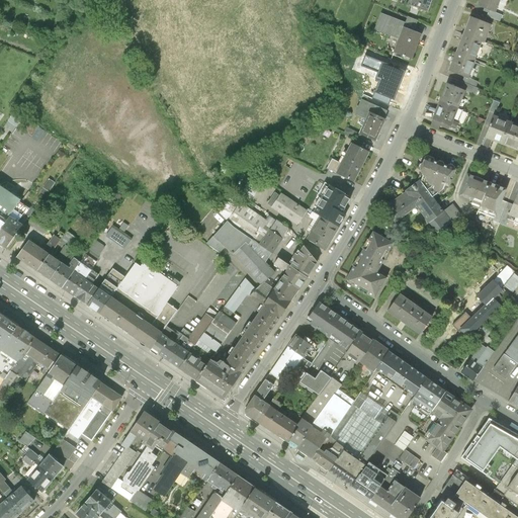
[(432,0),(413,0),(412,4),(428,11),(432,0)]
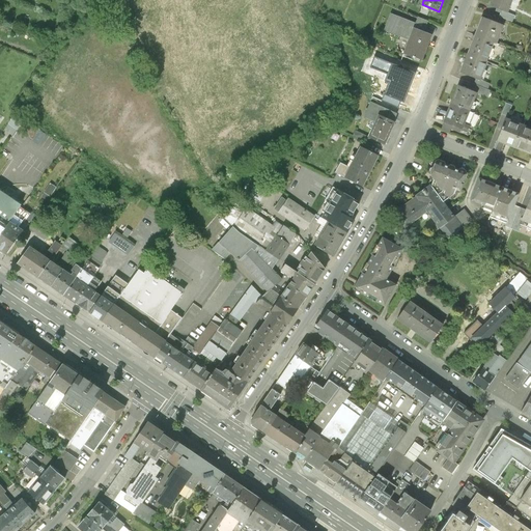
[(487,0),(487,3),(505,10),(509,0),(487,0)]
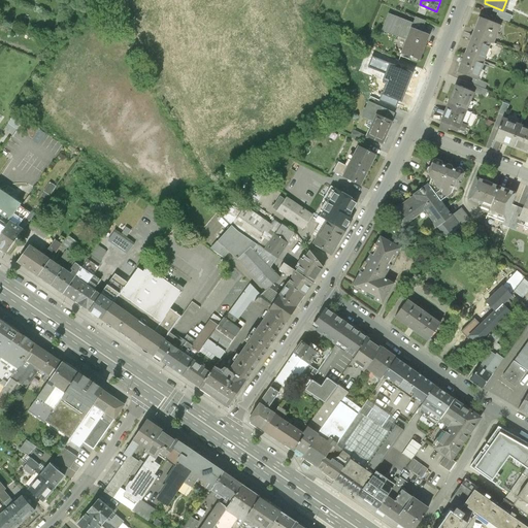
[(407,40),(413,27),(415,22),(389,12),(382,30),(407,40)]
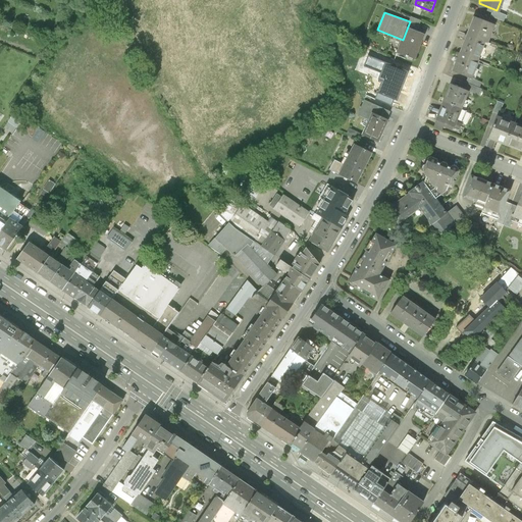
[(412,15),(410,21),(408,27),(418,31),(422,19),(412,15)]
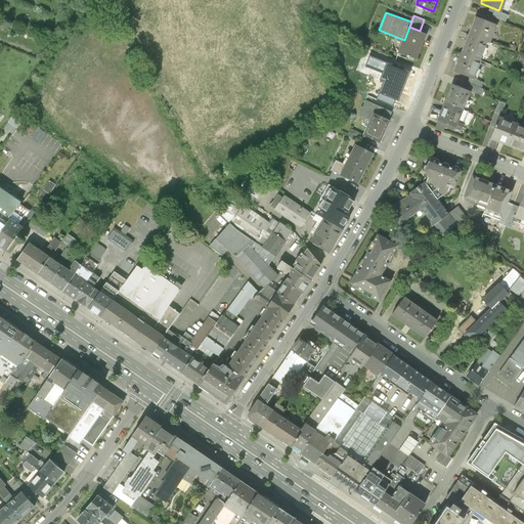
[(468,35),(486,42),(489,43),(496,25),(475,15),(468,35)]
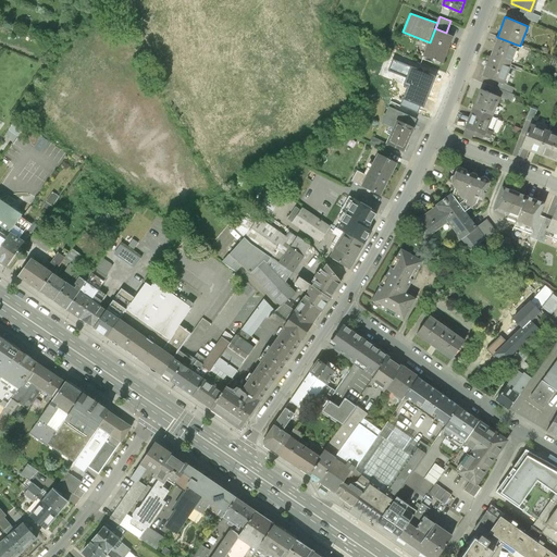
[(430,42),(423,58),(442,65),(454,36),(446,33),(435,28),(430,42)]
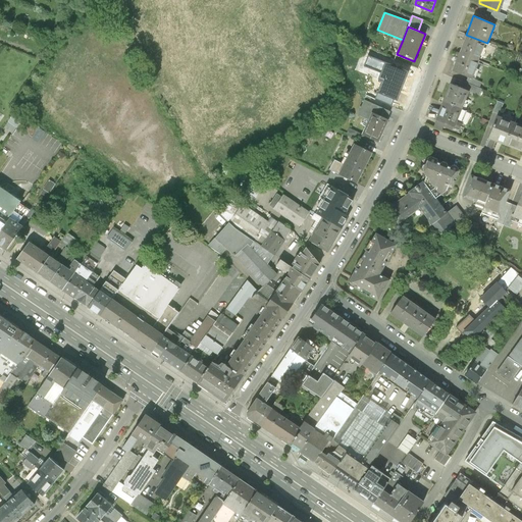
[(484,42),(466,35),(459,52),(477,59),(484,42)]
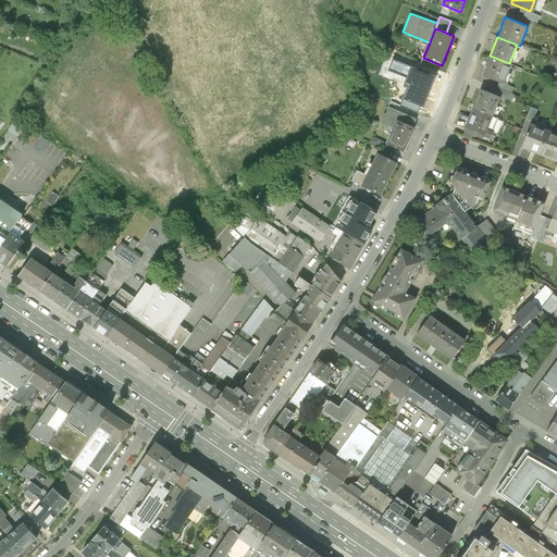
[(395,44),(387,40),(385,48),(393,51),(395,44)]
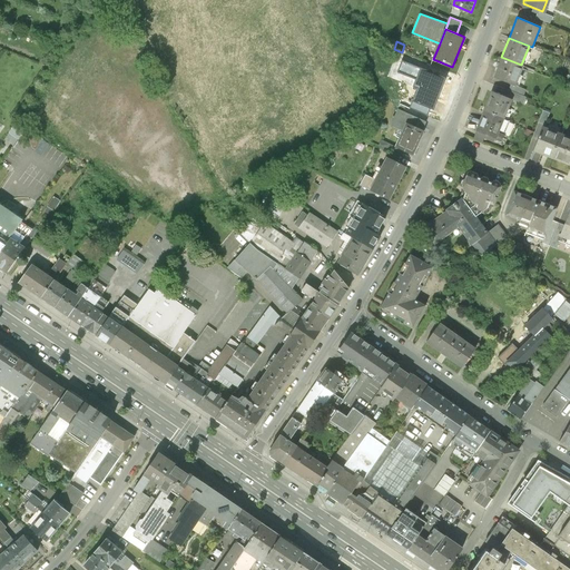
[(513,85),(521,65),(501,57),(493,78),(510,84),(513,85)]
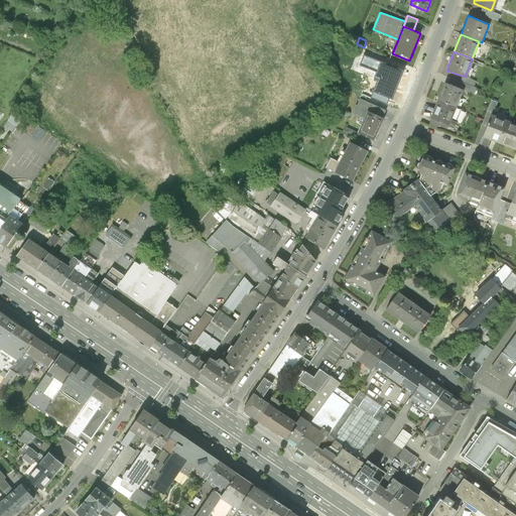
[(373,93),(394,102),(408,68),(370,52),(363,71),(379,77),(373,93)]
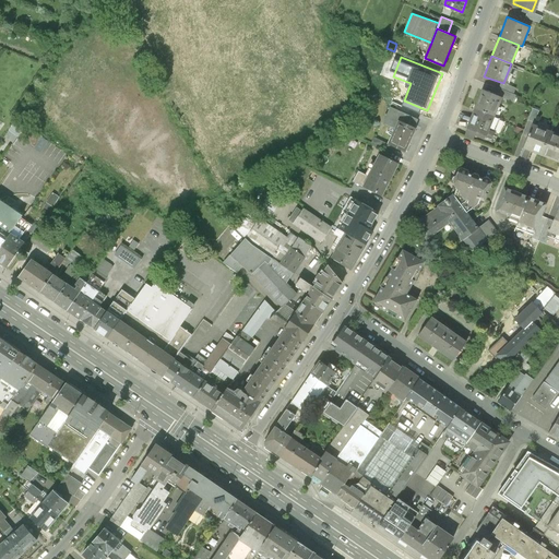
[(503,83),(500,82),(498,87),(500,88),(512,94),(515,88),(503,83)]
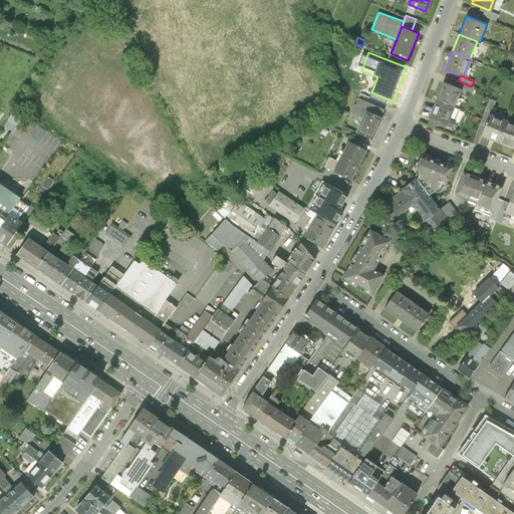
[(339,107),(353,112),(360,97),(361,94),(332,81),(331,83),(339,107)]
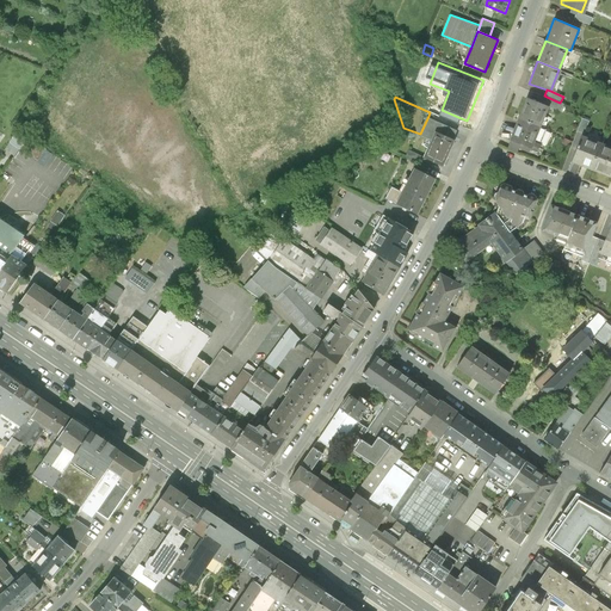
[(517,117),(538,127),(547,105),(543,104),(524,97),(517,117)]
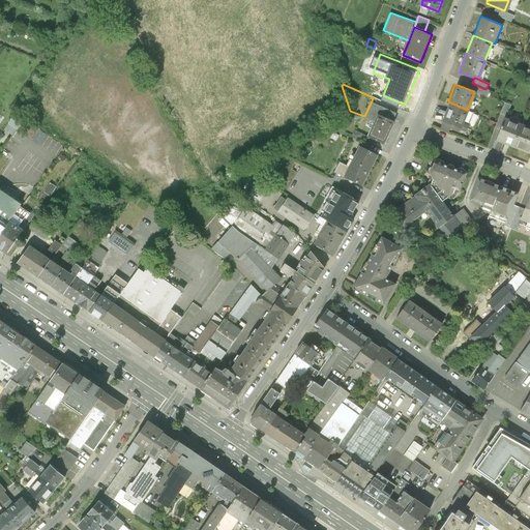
[(474,84),(471,90),(474,91),(486,96),(488,90),(486,89),(474,84)]
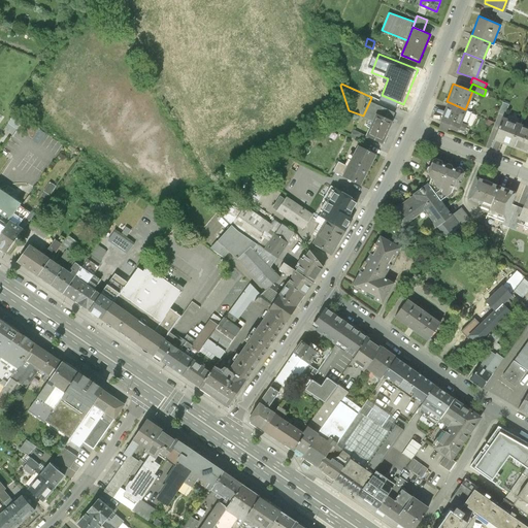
[(374,102),(370,100),(363,116),(373,121),(376,112),(393,120),(396,111),(374,102)]
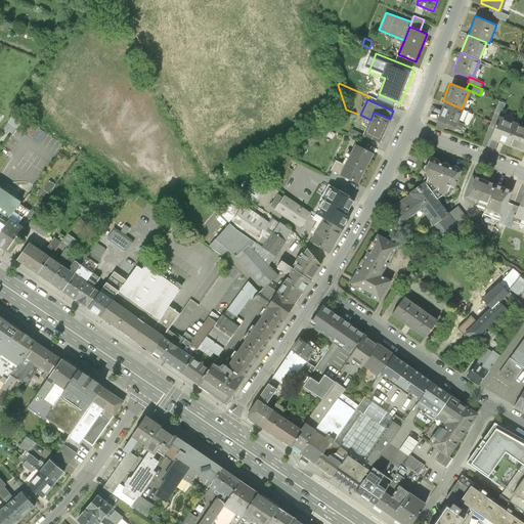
[(443,100),(435,120),(454,127),(457,120),(464,122),(469,111),(462,108),(443,100)]
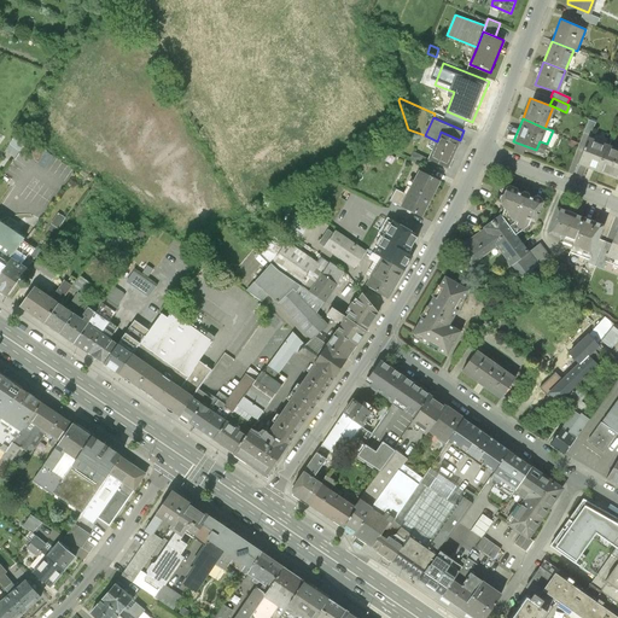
[(588,120),(583,132),(589,134),(594,122),(588,120)]
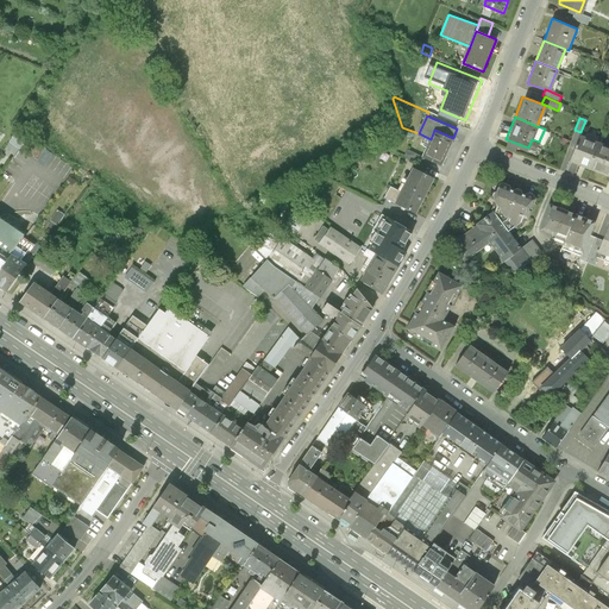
[(431,139),(422,157),(433,162),(443,165),(454,138),(453,138),(434,130),(431,139)]
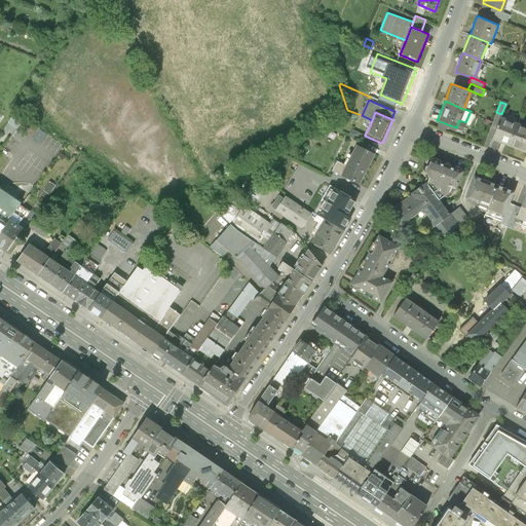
[(8,122),(17,128),(24,120),(14,113),(8,122)]
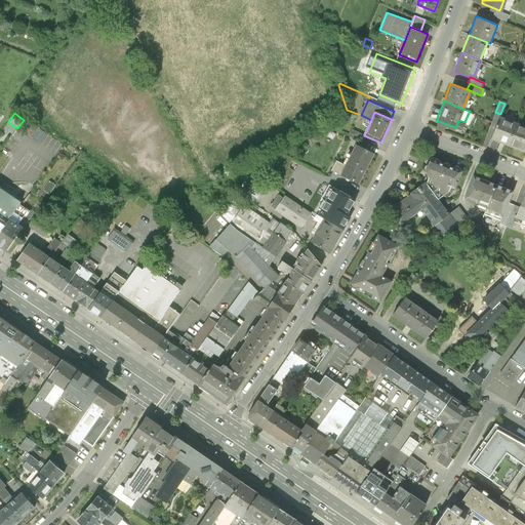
[(508,145),(516,122),(498,116),(490,137),(508,145)]
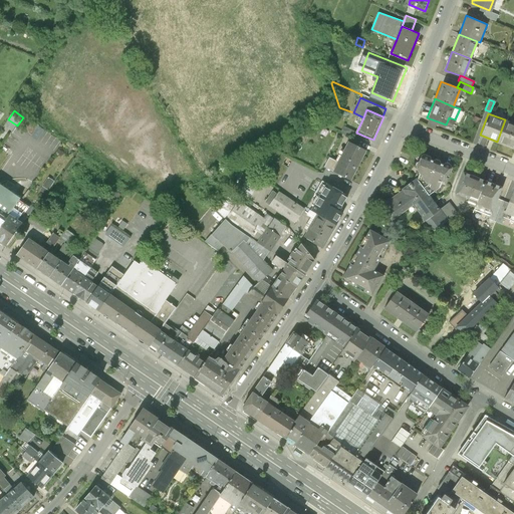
[(39,125),(24,115),(23,117),(17,125),(32,136),(38,126),(39,125)]
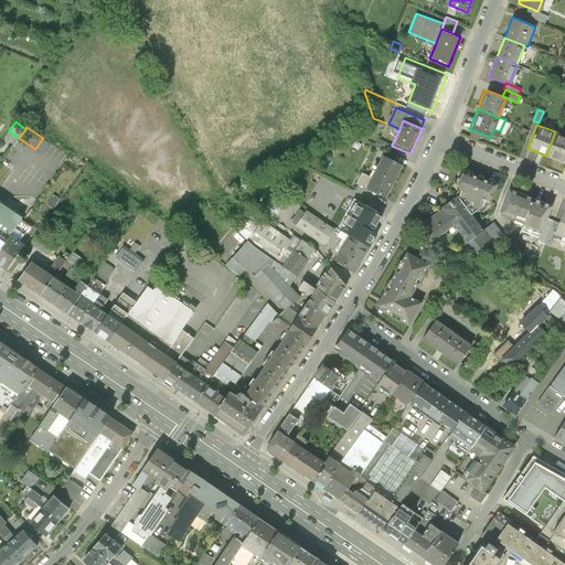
[(499,132),(493,130),(490,138),(496,140),(499,132)]
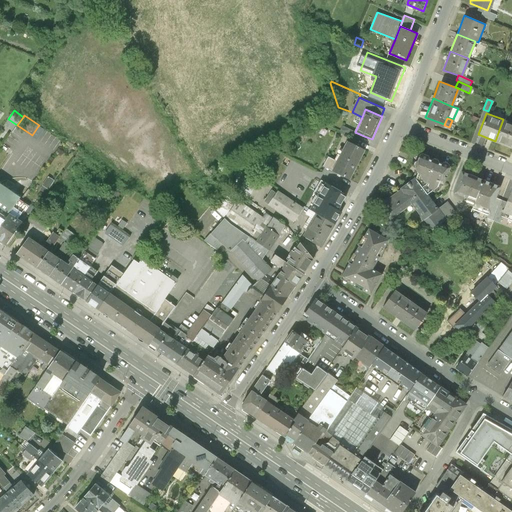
[(511,122),(503,119),(495,141),(511,147),(511,122)]
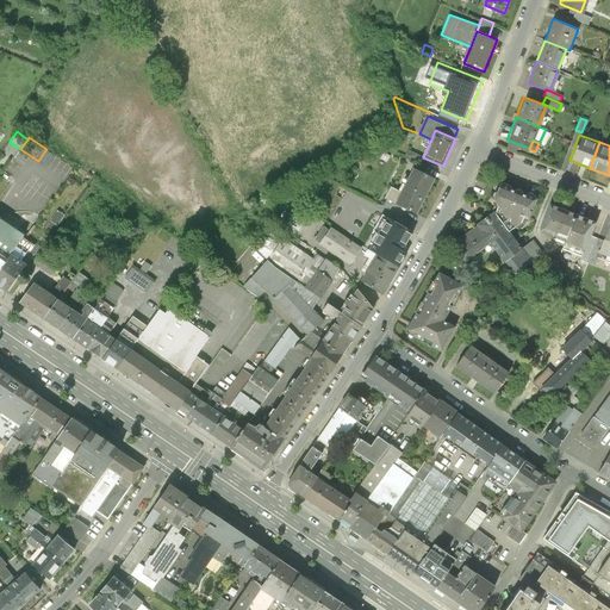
[(434,162),(423,157),(409,150),(405,156),(430,168),(434,162)]
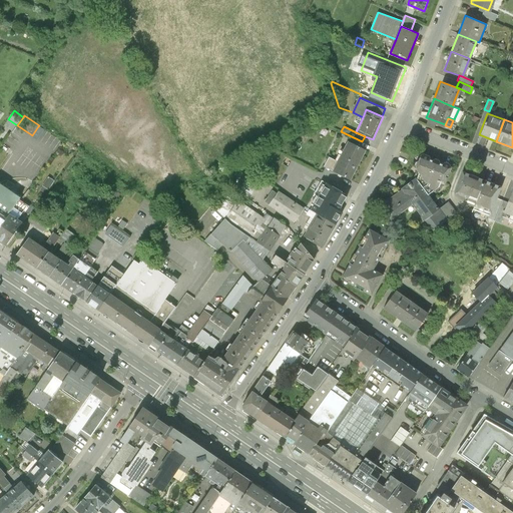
[(349,140),(341,156),(359,165),(367,149),(349,140)]
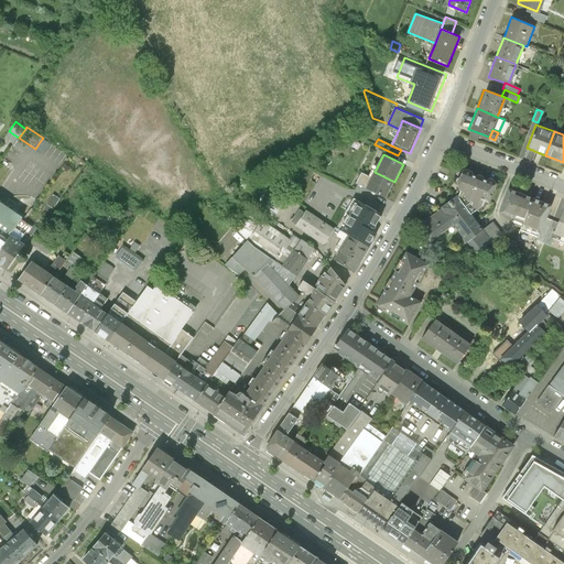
[(486,201),(495,182),(459,167),(453,182),(458,188),(456,195),(468,212),(484,201),(486,201)]
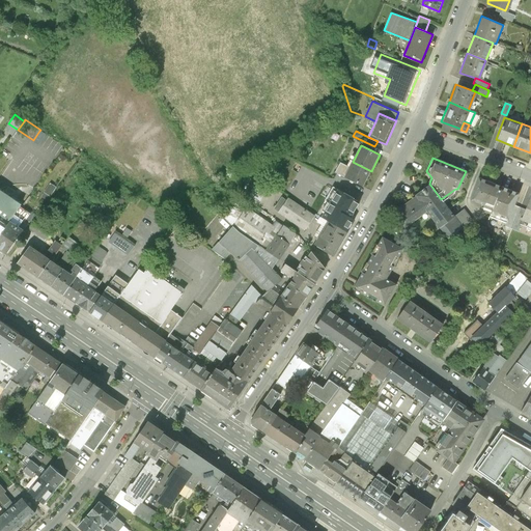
[(363,187),(371,171),(353,162),(351,166),(341,162),(336,173),(363,187)]
